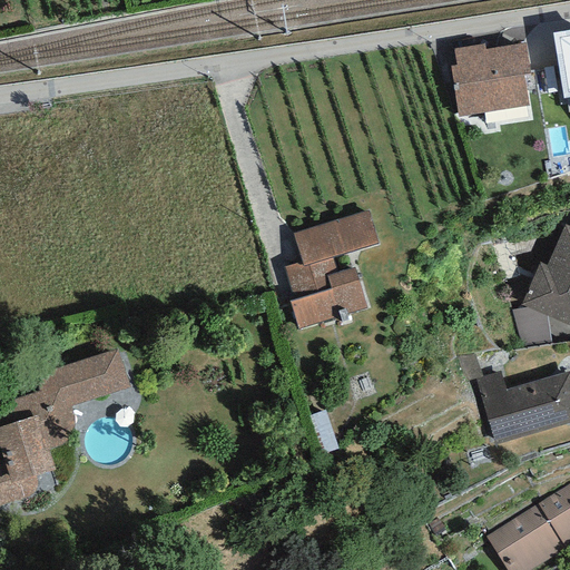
[(569,29),(552,32),(562,98),(569,97),(569,29)]
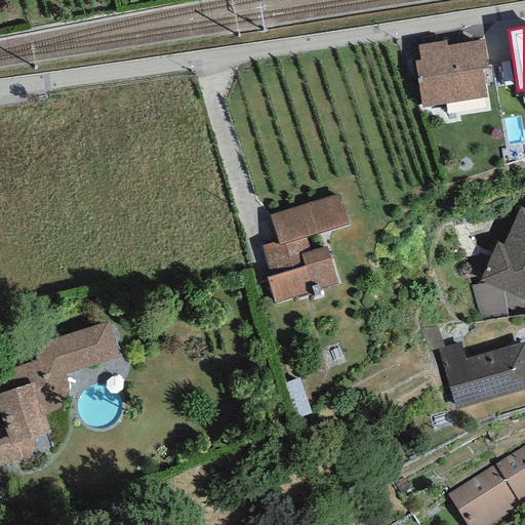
[(446,41),(418,45),(420,61),(414,61),(421,108),(487,98),(483,68),(488,68),(484,39),(446,45),(446,41)]
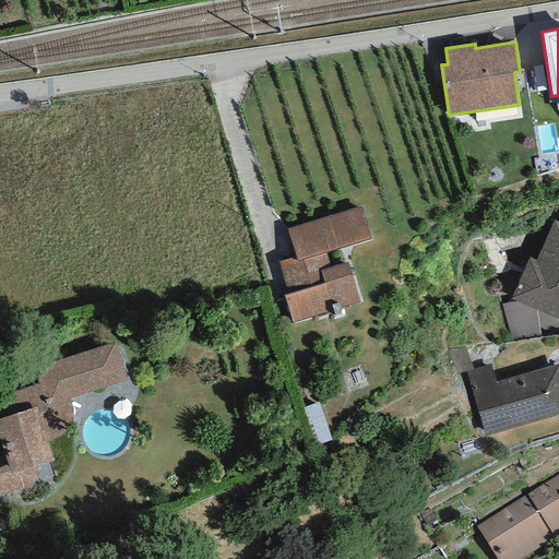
[(361,207),(287,229),(296,258),(278,262),(288,294),(284,296),(292,323),(359,302),(348,263),(330,268),(325,251),(371,238),(361,207)]
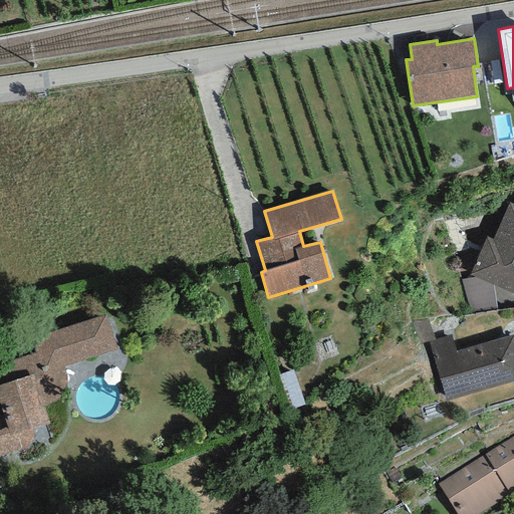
[(513,204),(509,202),(493,239),(487,236),(470,275),(476,277),(494,285),(513,293),(513,204)]
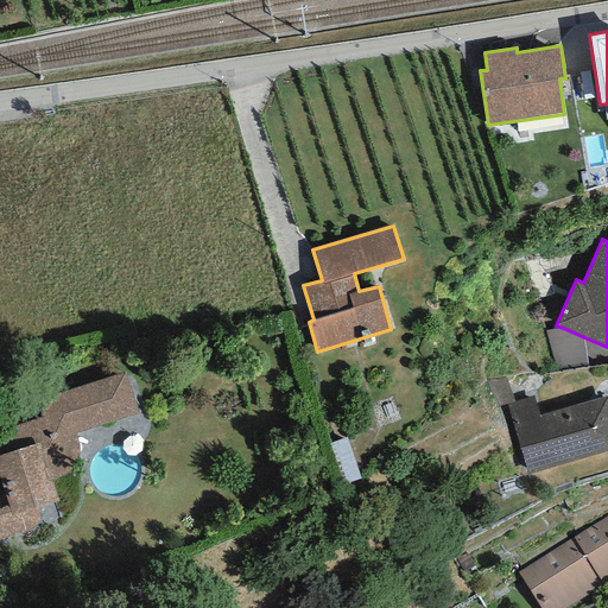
[(563,328),(545,331),(558,373),(588,367),(584,337),(563,328)]
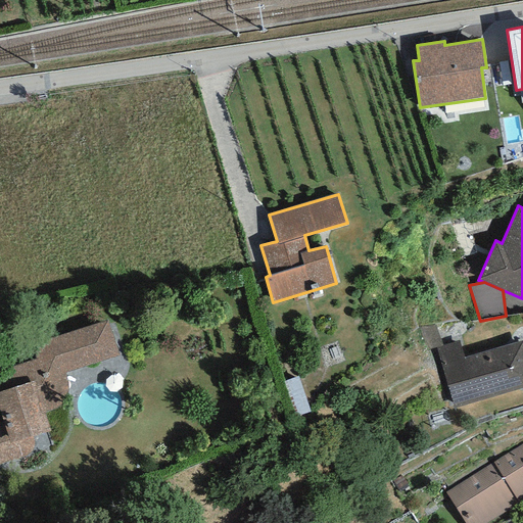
[(107,320),(30,344),(36,360),(1,370),(7,389),(0,391),(0,414),(2,422),(0,423),(0,464),(28,456),(31,453),(33,449),(34,444),(33,437),(51,432),(45,413),(62,406),(59,399),(64,396),(68,391),(68,384),(68,380),(65,373),(120,354),(107,320)]
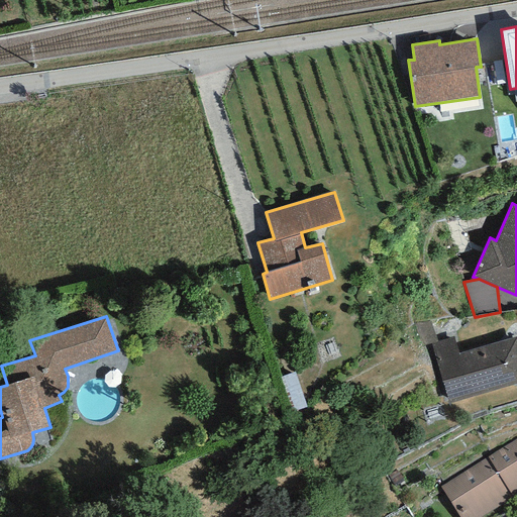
[(431,321),(413,324),(421,347),(431,343),(437,341),(431,321)]
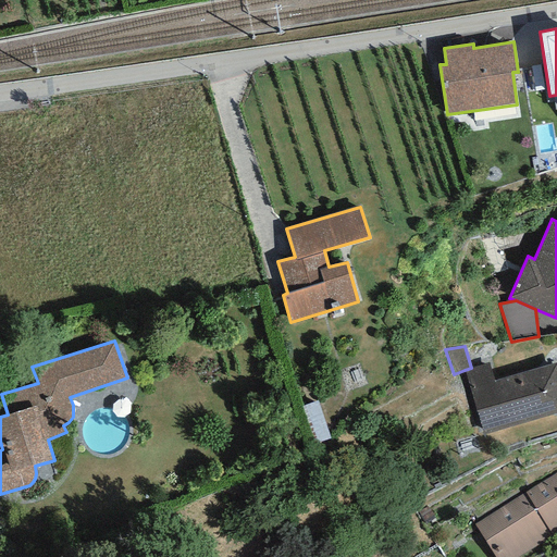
[(471,368),(465,370),(483,435),(556,412),(556,361),(494,381),(489,362),(471,368)]
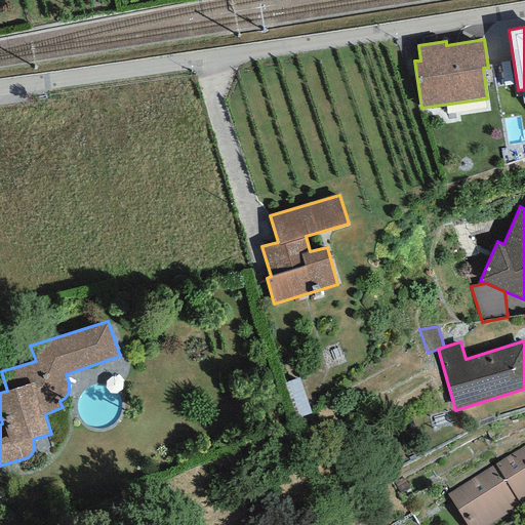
[(301,423),(316,419),(305,381),(291,386),(301,423)]
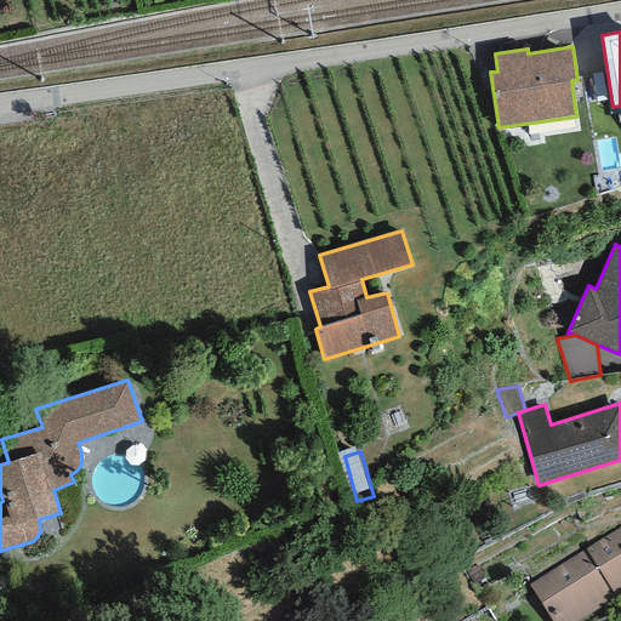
[(620,527),(529,585),(552,620),(579,620),(620,594),(620,527)]
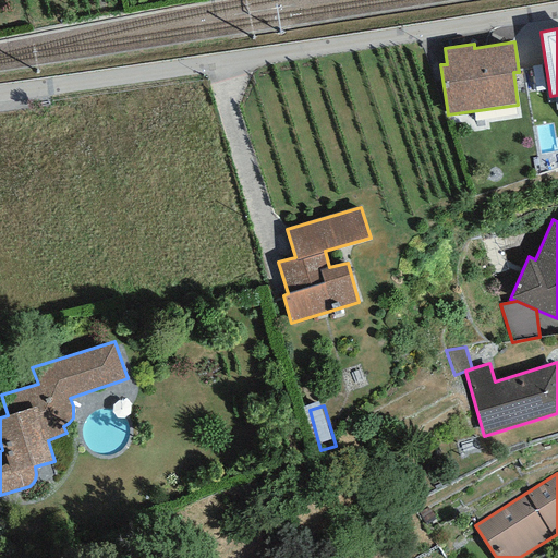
All buildings are outlined.
